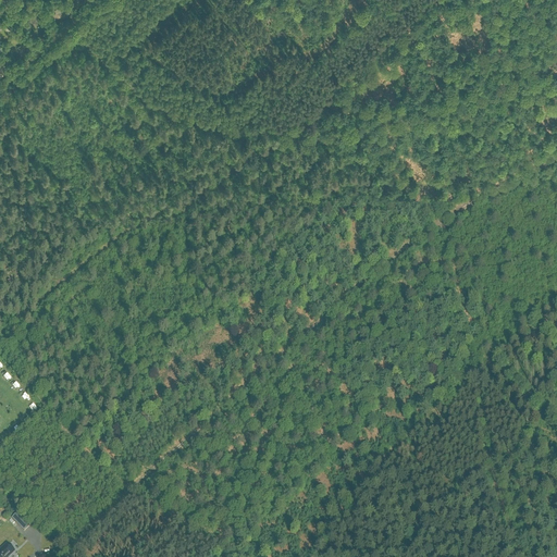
[(64,9),(52,14),(57,23),(63,20),(63,21),(69,19),(64,9)]
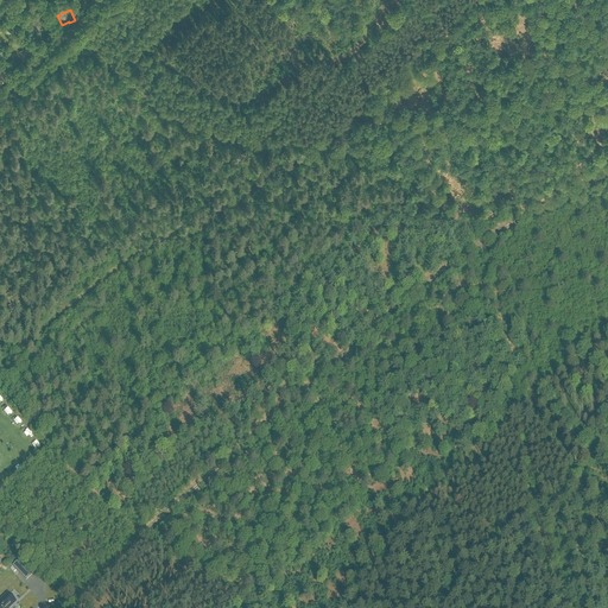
[(31,21),(36,26),(39,26),(40,25),(40,16),(31,16),(31,21)]
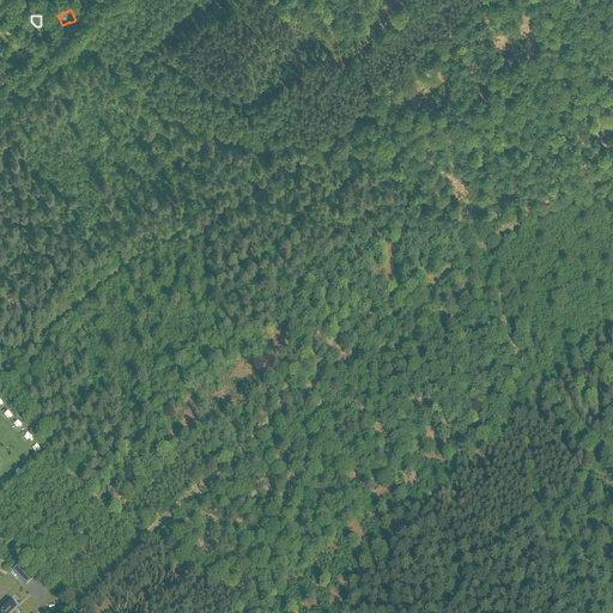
[(28,47),(19,52),(23,60),(31,55),(28,47)]
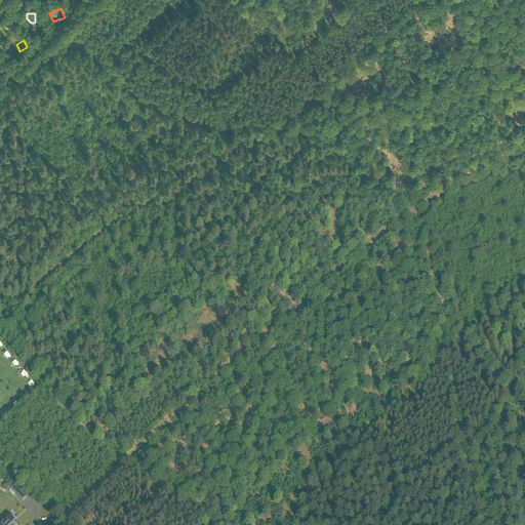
[(16,484),(11,489),(23,500),(28,496),(16,484)]
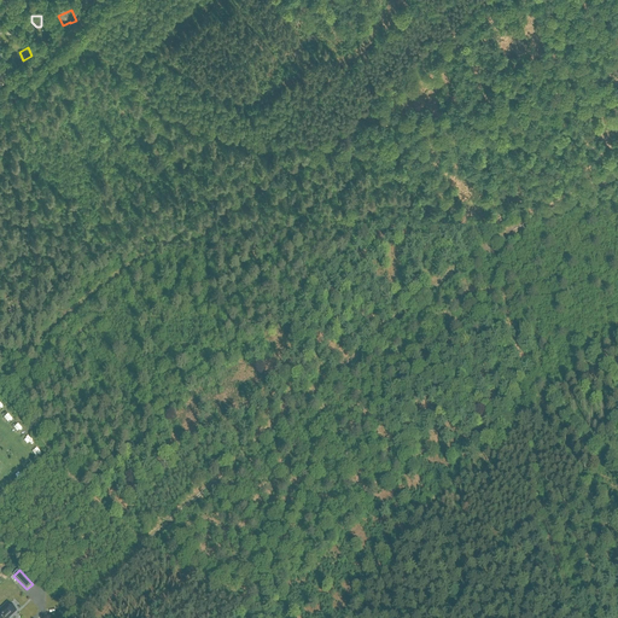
[(58,601),(51,612),(54,614),(62,604),(58,601)]
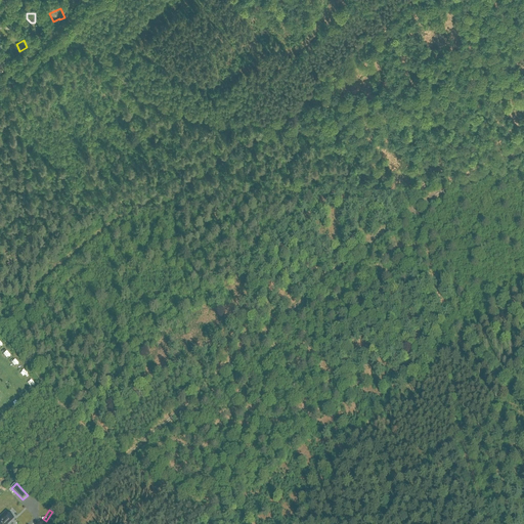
[(8,523),(10,522),(13,519),(6,512),(0,517),(0,523),(8,523)]
